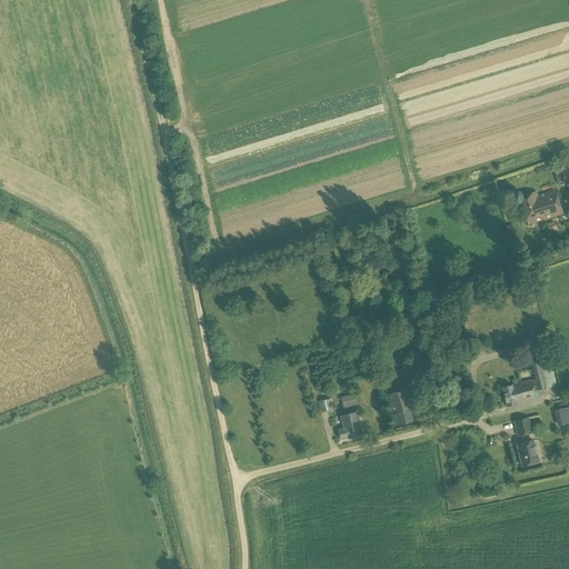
[(520,197),(528,226),(562,215),(555,191),(537,197),(536,192),(520,197)]
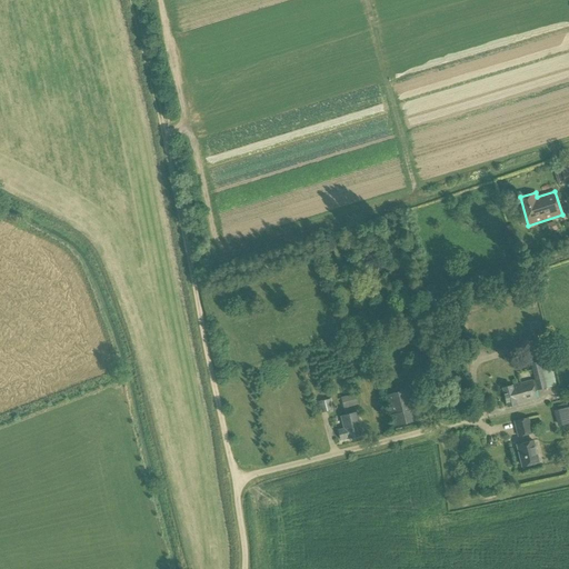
[(547,388),(540,361),(530,363),(537,390),(547,388)]
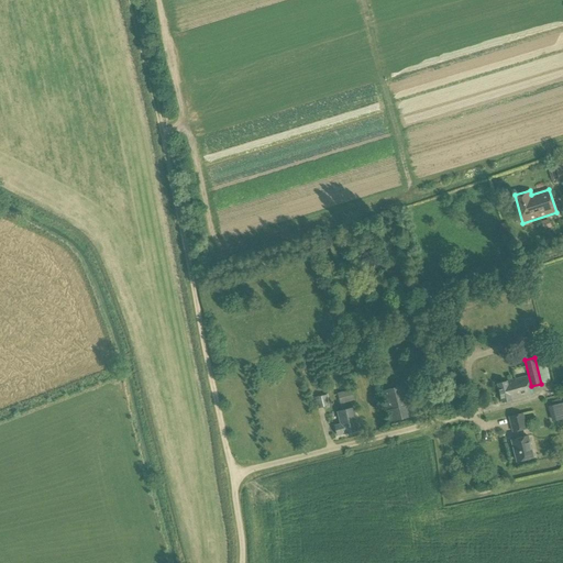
[(497,384),(501,403),(511,400),(510,399),(530,395),(526,377),(497,384)]
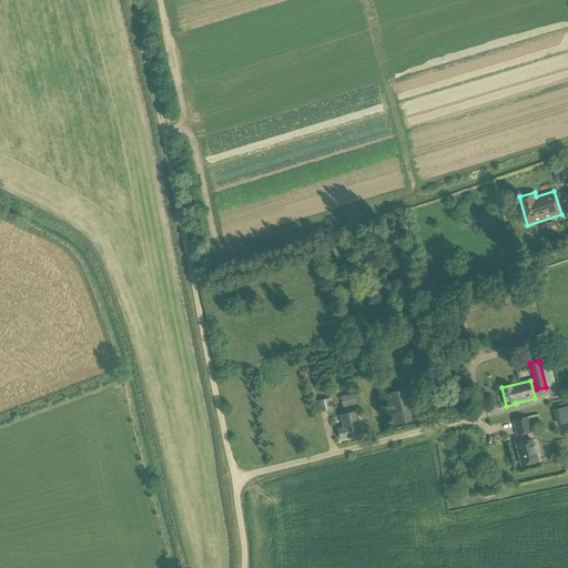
[(423,388),(426,399),(443,396),(440,384),(423,388)]
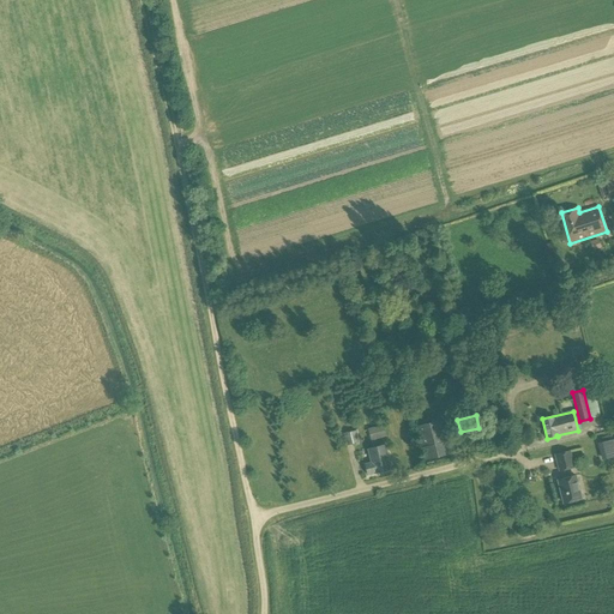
[(419,427),(423,447),(422,449),(426,459),(450,453),(447,441),(446,443),(440,421),(419,427)]
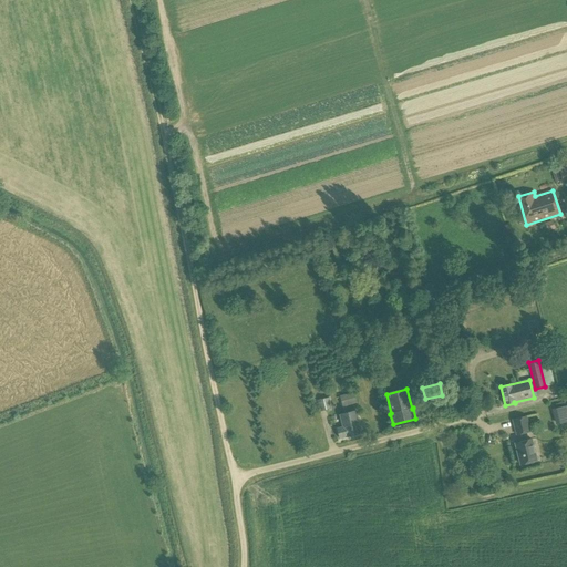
[(352,392),(339,395),(340,398),(342,405),(354,403),(356,402),(352,392)]
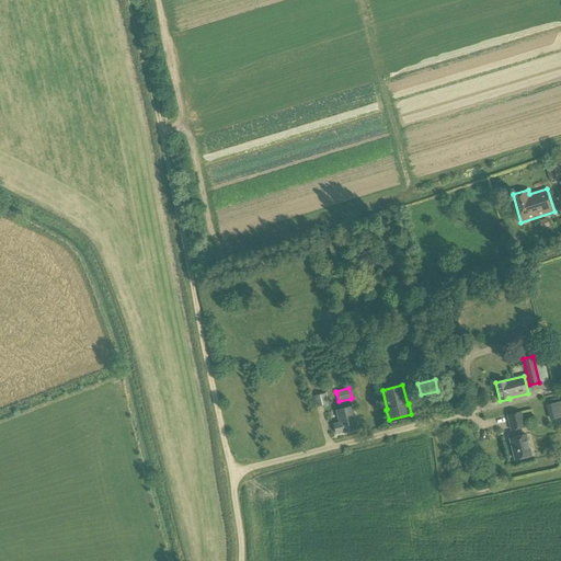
[(313,397),(317,407),(327,404),(324,395),(313,397)]
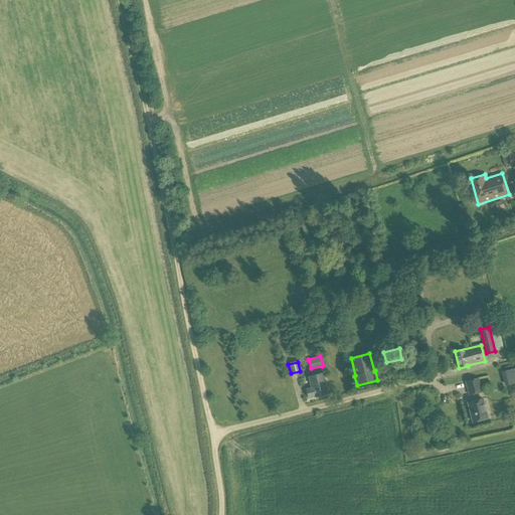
[(514,368),(505,371),(508,384),(514,382),(514,368)]
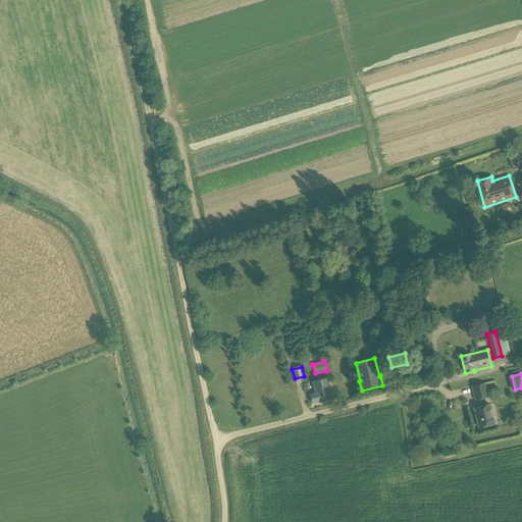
[(310,395),(312,404),(317,402),(317,403),(332,399),(327,379),(313,382),(315,393),(310,395)]
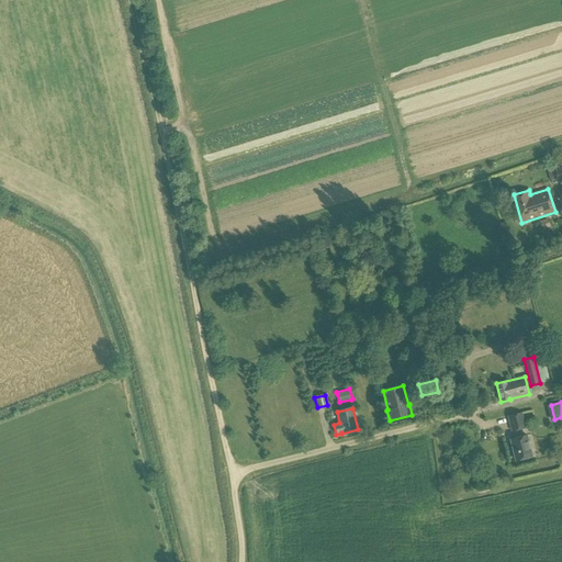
[(508,416),(512,431),(525,428),(520,413),(508,416)]
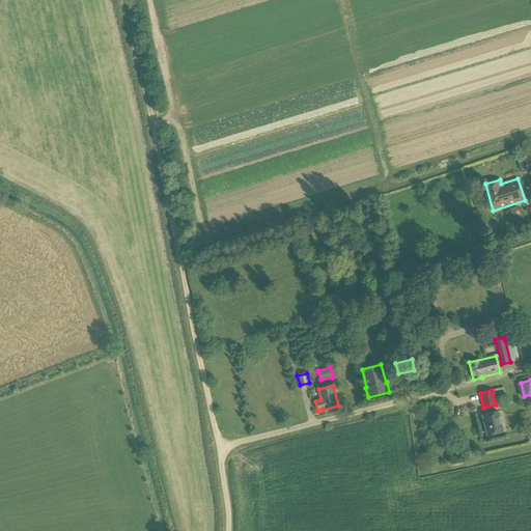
[(482,415),(487,436),(503,431),(498,412),(482,415)]
